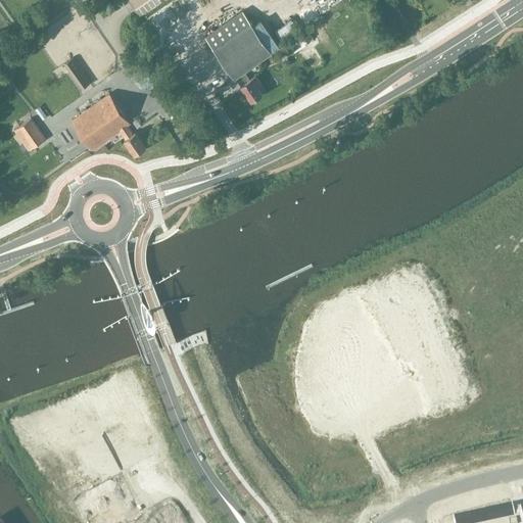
[(187,8),(189,11),(200,4),(198,0),(173,0),(180,12),(187,8)]
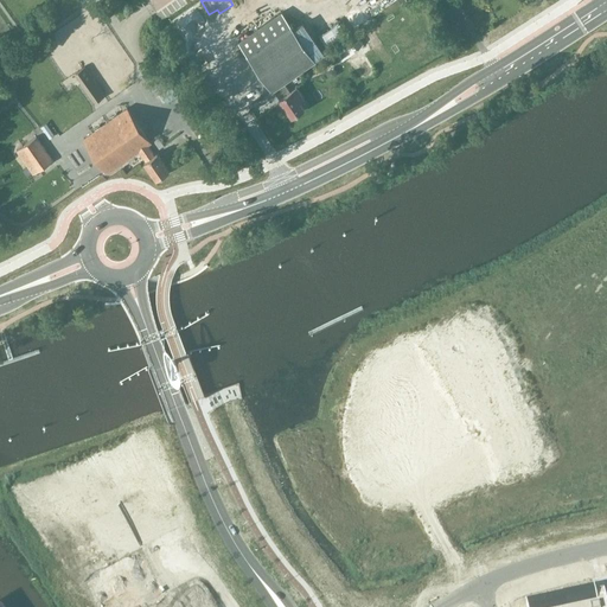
[(281,12),(238,42),(272,90),(273,89),(280,98),(279,100),(292,117),(305,108),(299,101),(304,97),(296,87),(291,91),(283,82),(315,59),(314,59),(324,52),(302,24),(294,30),(281,12)]
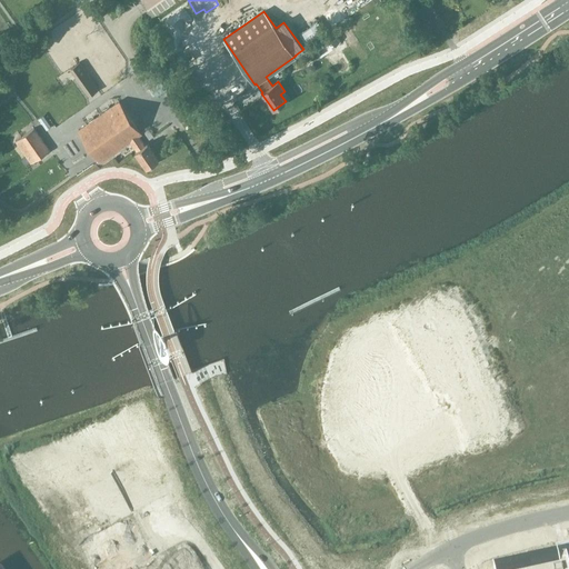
[(333,46),(338,39),(331,35),(327,41),(333,46)]
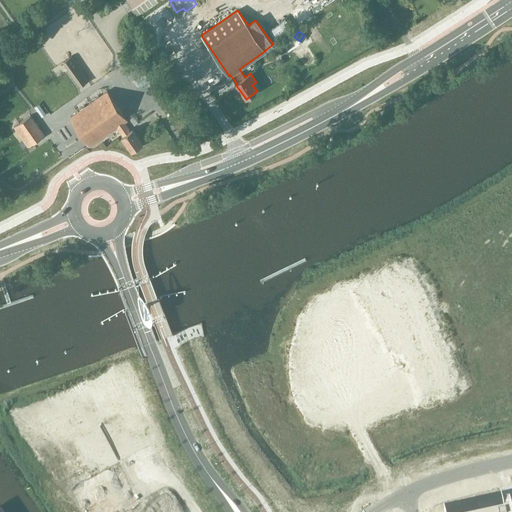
[(88,81),(71,56),(63,62),(80,86),(88,81)]
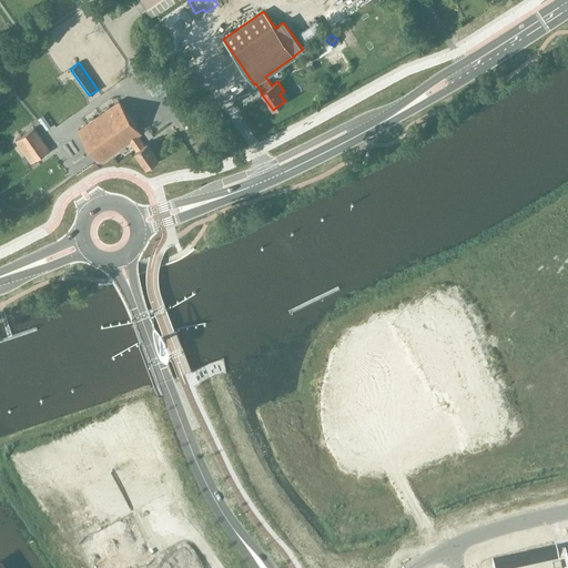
[(146,168),(158,160),(146,143),(144,144),(138,135),(141,133),(118,102),(78,130),(100,162),(130,141),(137,151),(134,152),(146,168)]
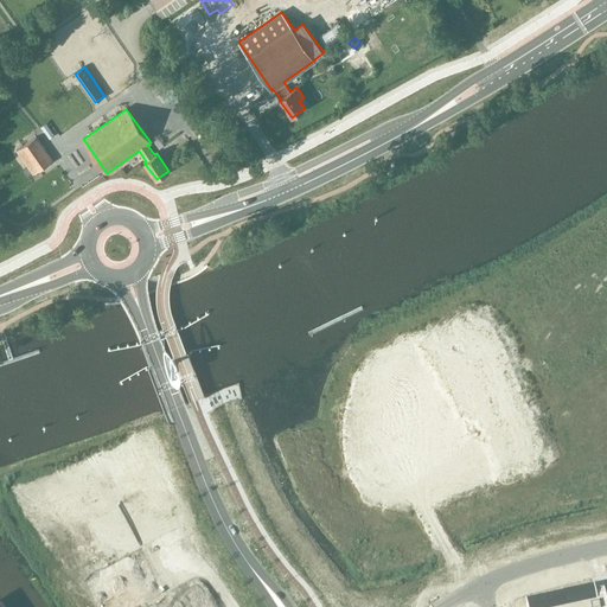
[(152,126),(160,121),(157,116),(148,121),(152,126)]
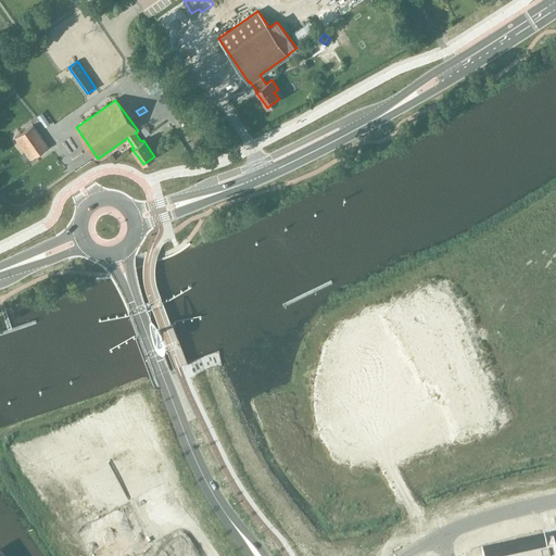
[(30,160),(48,147),(33,126),(15,138),(30,160)]
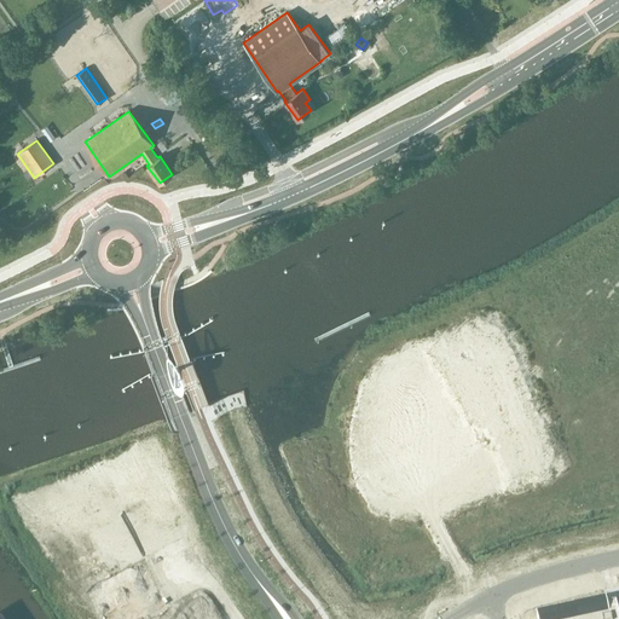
[(606,601),(537,615),(537,618),(618,618),(618,603),(607,606),(606,601)]
